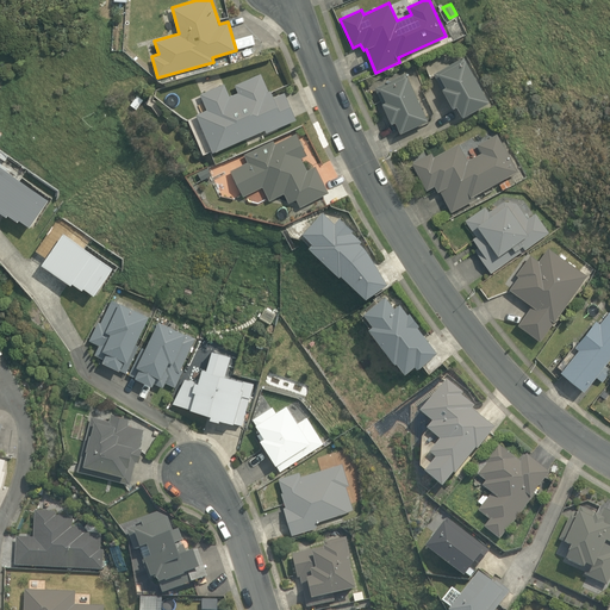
[(461,117),(490,101),(466,58),(464,60),(461,56),(431,73),(440,91),(443,89),(453,107),(456,106),(461,117)]
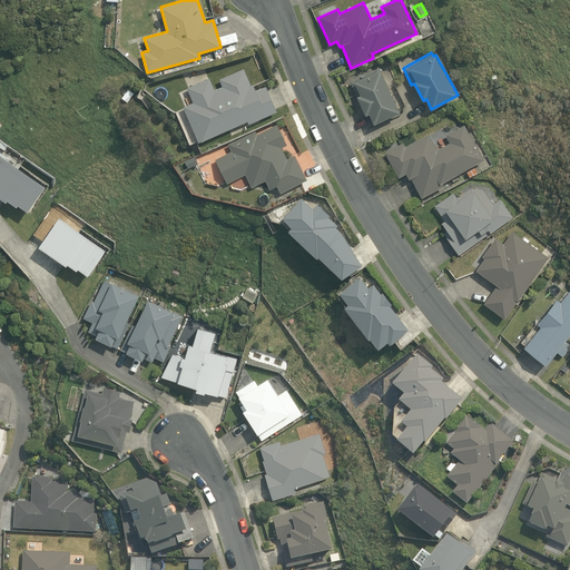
[(183,106),(199,143),(247,121),(249,124),(277,111),(265,86),(256,90),(254,84),(251,85),(244,68),(219,79),(222,86),(214,89),(209,77),(186,87),(193,102),(183,106)]
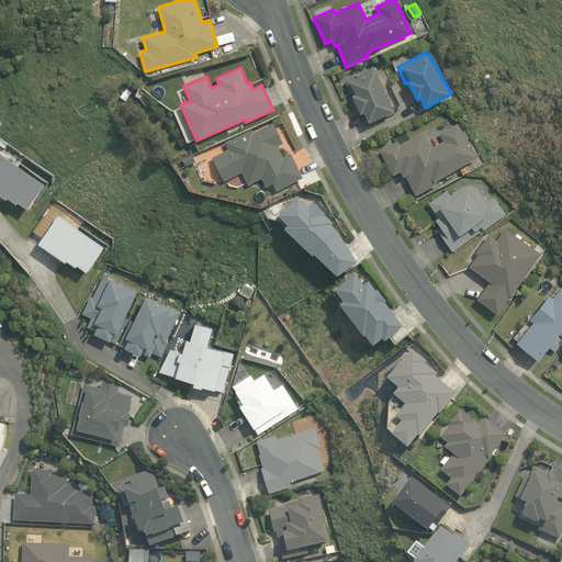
[(364,112),(369,122),(394,110),(374,69),(373,70),(372,67),(344,80),(351,98),(353,98),(360,113),(364,112)]
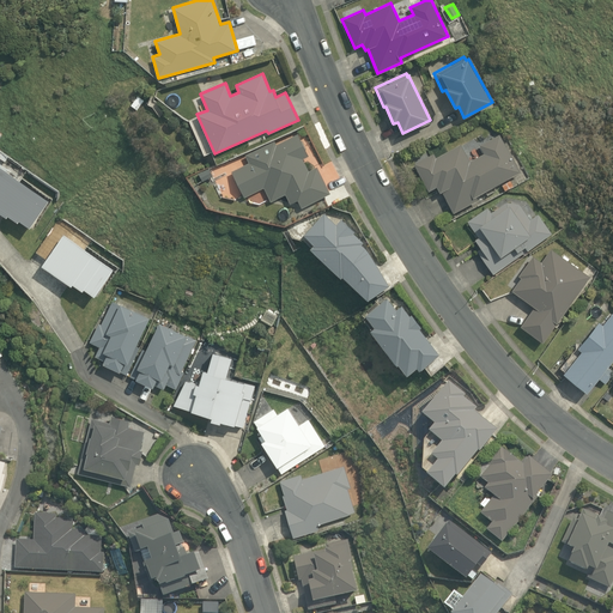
[(248,163),(231,170),(243,196),(263,187),(271,201),(285,194),(290,204),(297,200),(299,206),(329,193),(316,167),(308,171),(302,159),(308,156),(298,134),(277,144),(275,140),(246,155),(248,163)]
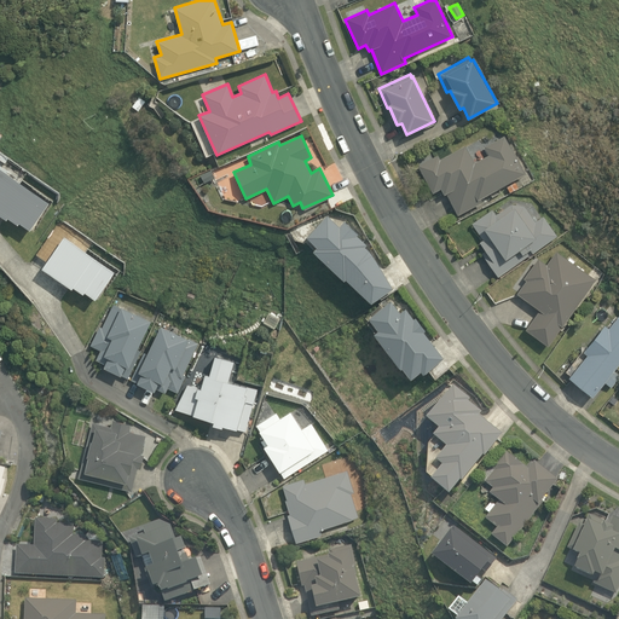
[(438,154),(417,166),(433,192),(441,187),(457,214),(481,201),(480,198),(526,173),(504,136),(484,145),(489,154),(474,161),(464,145),(440,158),(438,154)]
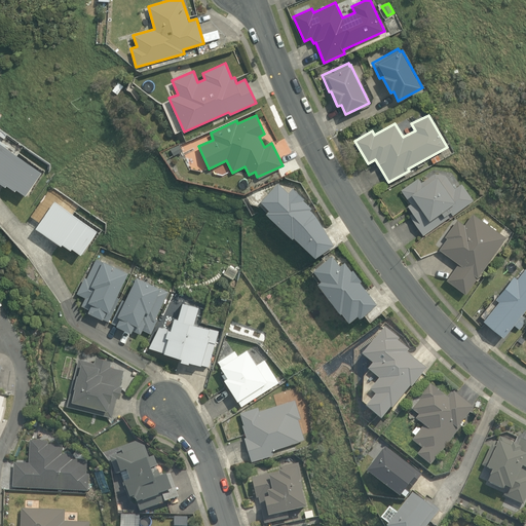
[(180,143),(170,148),(174,155),(183,150),(180,143)]
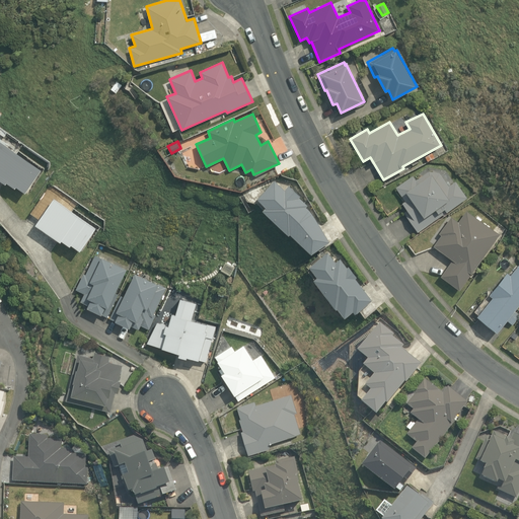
[(0,142),(0,181),(2,184),(3,182),(12,189),(13,187),(22,193),(39,170),(0,142)]
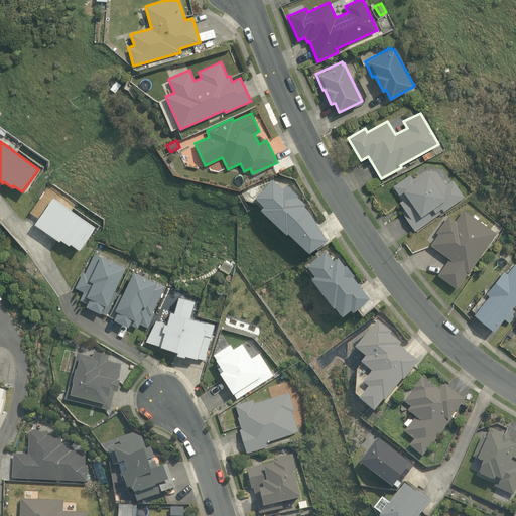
[(401,211),(414,230),(465,196),(454,178),(446,183),(437,171),(427,168),(415,177),(410,172),(393,185),(402,199),(400,201),(405,208),(401,211)]
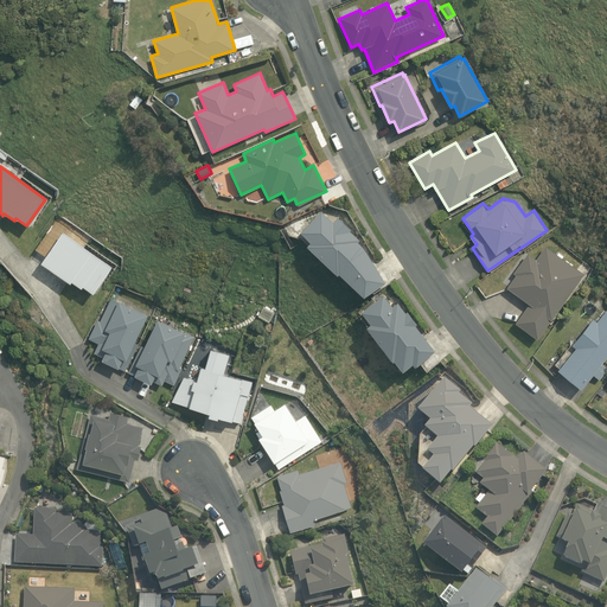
[(298,232),(307,242),(302,246),(332,275),(334,273),(358,296),(383,283),(363,250),(359,246),(356,242),(358,240),(347,231),(350,230),(336,217),(331,222),(319,211),(298,232)]
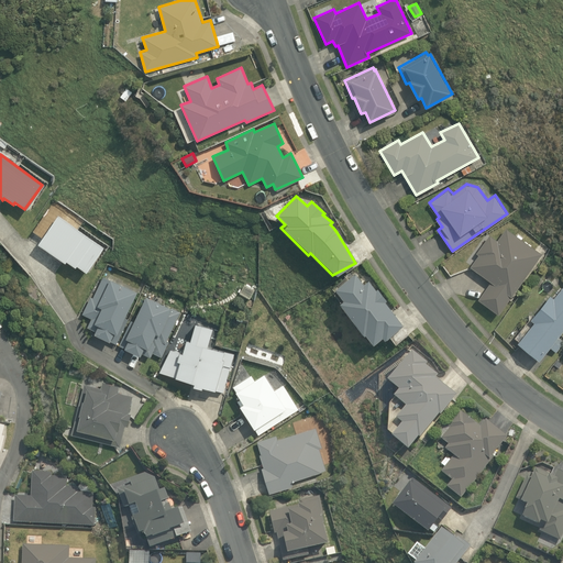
[(101,246),(56,214),(34,243),(62,263),(63,261),(73,267),(74,265),(84,272),(101,246)]
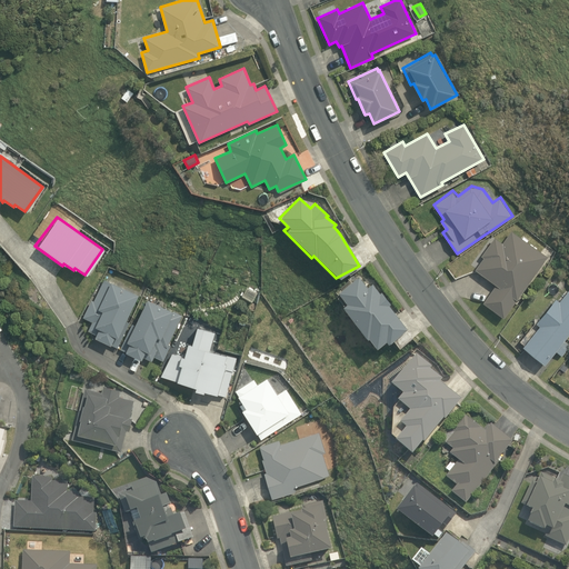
[(515,302),(547,256),(509,230),(502,241),(495,236),(481,256),(482,257),(475,269),(496,283),(482,302),(502,317),(513,301),(515,302)]
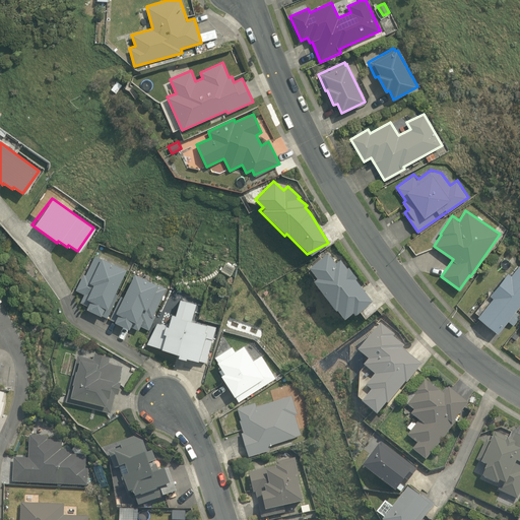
[(306,266),(314,277),(310,279),(332,309),(333,308),(340,318),(349,311),(351,314),(371,301),(354,278),(355,278),(347,267),(346,268),(339,259),(334,263),(327,252),(306,266)]
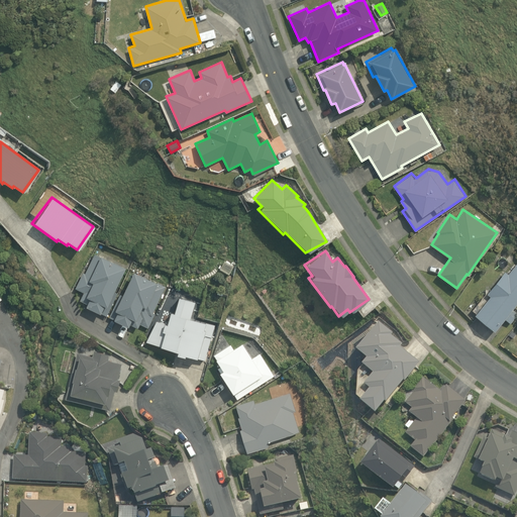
[(83,272),(76,288),(84,291),(80,299),(88,303),(87,306),(106,316),(118,293),(114,293),(127,266),(102,253),(101,255),(94,253),(86,272),(83,272)]
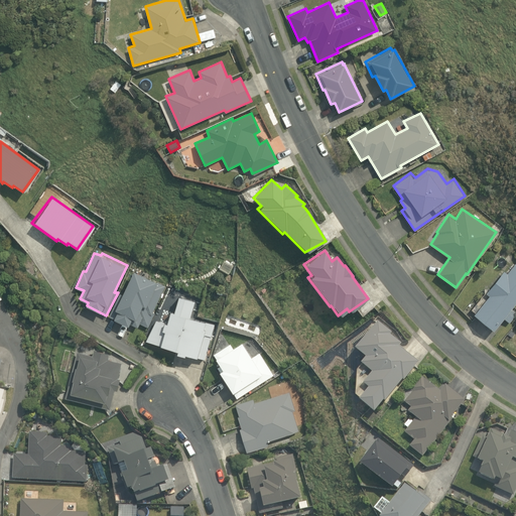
[(515,302),(515,263),(507,274),(503,271),(486,292),(489,294),(473,314),(493,331),(502,318),(509,324),(515,314),(515,311),(512,308),(515,302)]
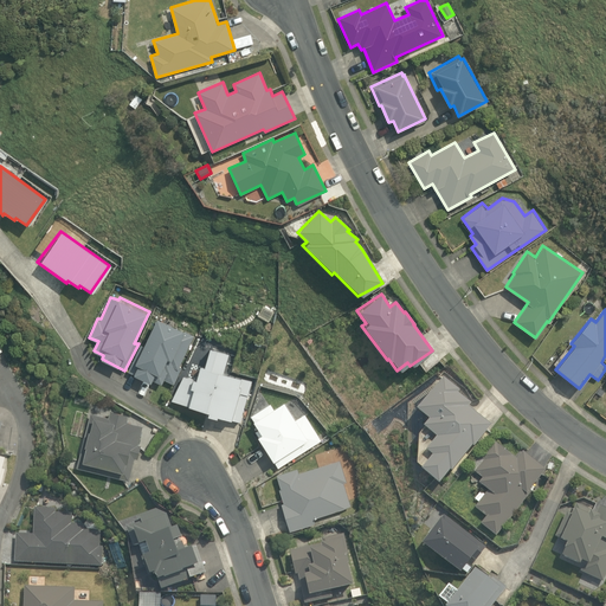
[(181,368),(179,367),(194,336),(193,336),(194,335),(159,318),(136,363),(140,365),(135,375),(152,382),(153,380),(162,384),(165,380),(174,385),(181,368)]
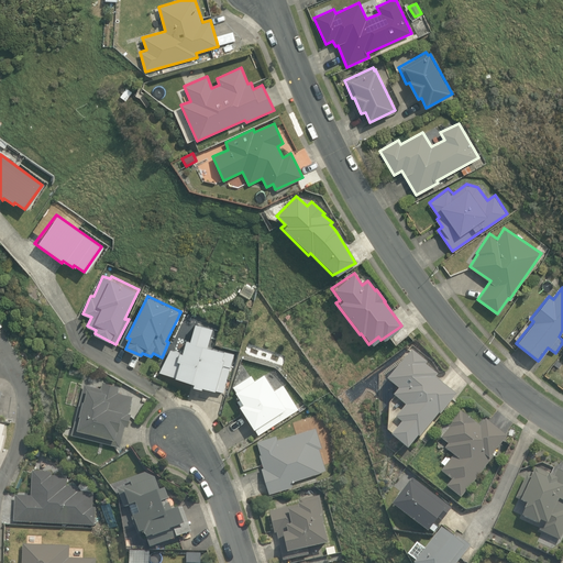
[(208,346),(213,328),(197,323),(191,341),(187,340),(184,353),(170,349),(159,372),(195,382),(194,385),(202,387),(202,386),(223,392),(234,353),(208,346)]
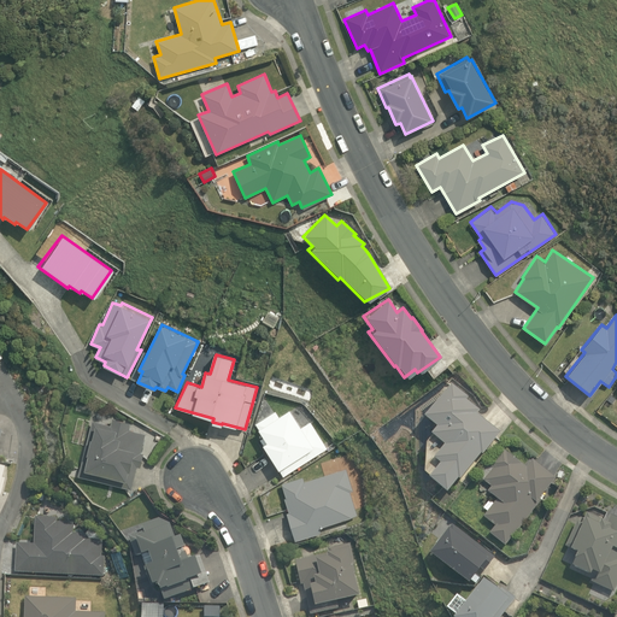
[(457,481),(479,454),(481,456),(499,434),(475,415),(477,411),(464,400),(466,398),(450,385),(419,418),(433,429),(427,436),(441,447),(429,460),(436,465),(424,480),(444,494),(456,480),(457,481)]
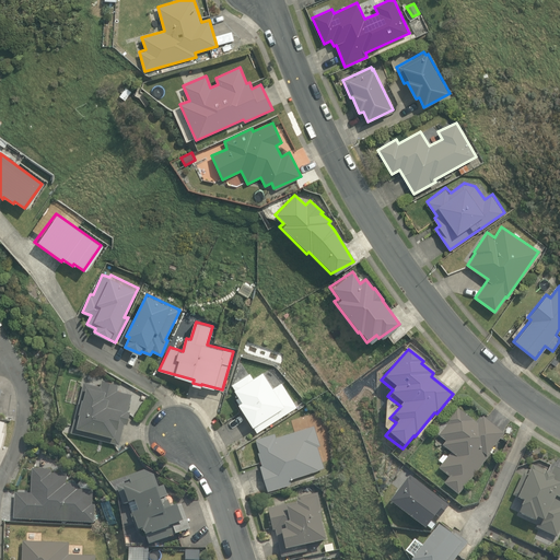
[(252,426),(255,432),(295,407),(280,383),(270,389),(259,372),(252,377),(248,373),(231,385),(233,389),(232,389),(236,398),(234,399),(236,404),(235,404),(249,427),(252,426)]
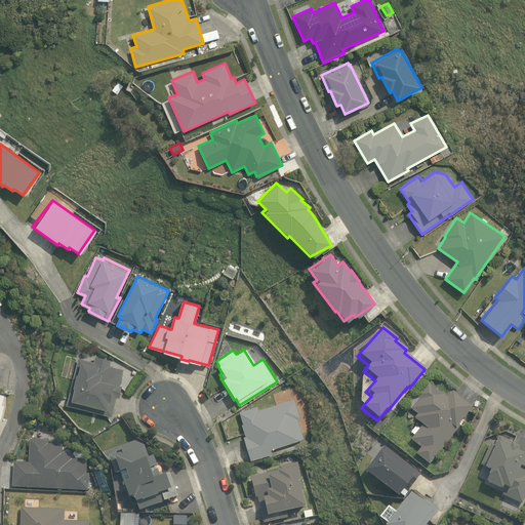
[(66,405),(111,416),(116,397),(119,398),(122,386),(119,385),(123,369),(110,365),(112,359),(95,356),(93,361),(78,357),(66,405)]
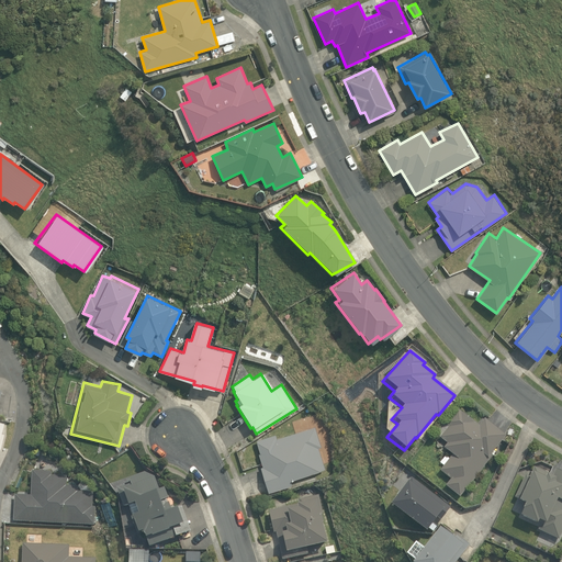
[(445,485),(460,498),(493,457),(491,456),(506,436),(484,418),(480,425),(457,406),(442,425),(448,428),(440,437),(448,444),(444,449),(451,456),(440,469),(450,478),(445,485)]
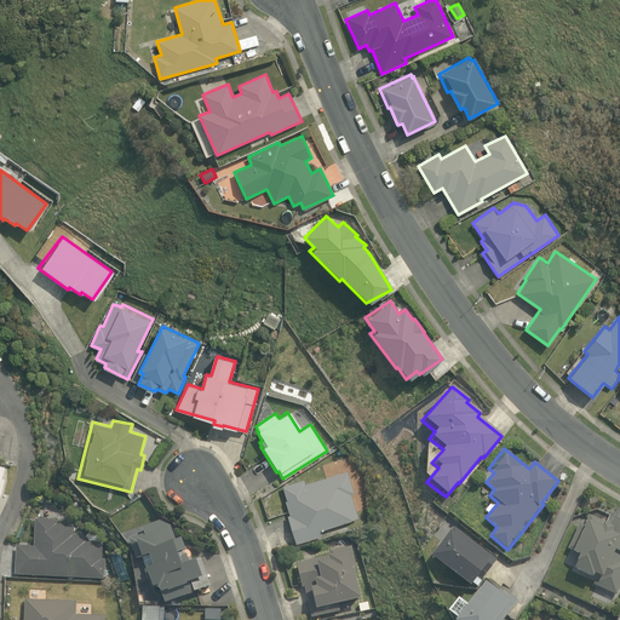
[(287,516),(294,544),(321,535),(319,530),(357,518),(350,495),(354,494),(346,471),(304,484),(303,480),(281,486),(286,500),(283,501),(288,516),(287,516)]
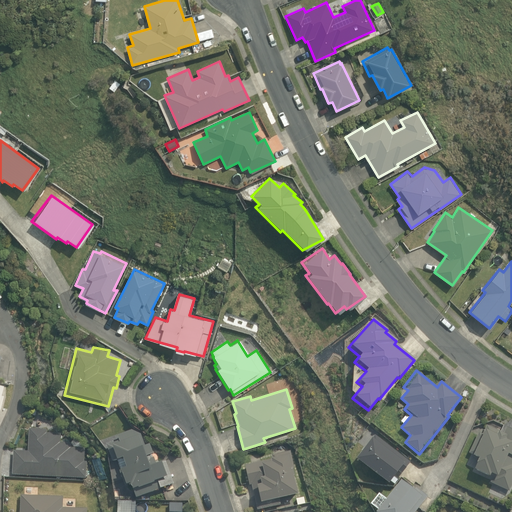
[(488,482),(509,492),(511,485),(511,428),(503,425),(500,431),(487,425),(483,433),(479,432),(469,454),(474,456),(472,461),(477,463),(473,470),(489,478),(488,482)]
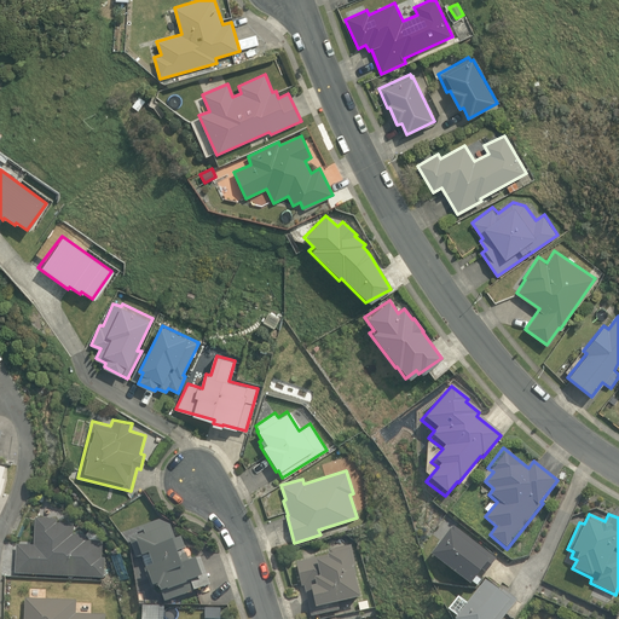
[(16,544),(15,573),(104,577),(104,557),(102,557),(102,541),(85,539),(86,536),(73,534),(73,524),(57,522),(57,519),(35,518),(33,545),(16,544)]
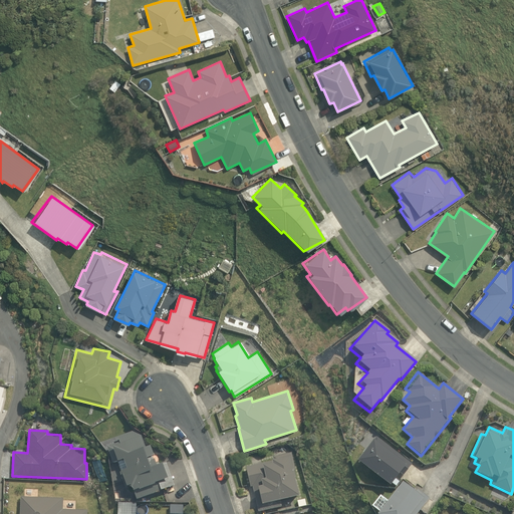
[(132,486),(137,499),(174,486),(166,462),(159,465),(157,458),(154,459),(153,456),(156,455),(152,446),(147,447),(143,437),(132,432),(117,437),(119,444),(108,448),(113,463),(117,462),(121,472),(119,472),(125,488),(132,486)]
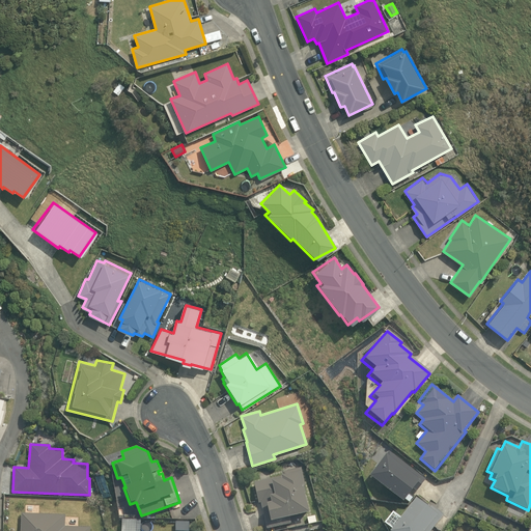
[(389,452),(370,476),(403,502),(413,491),(416,493),(425,480),(389,452)]
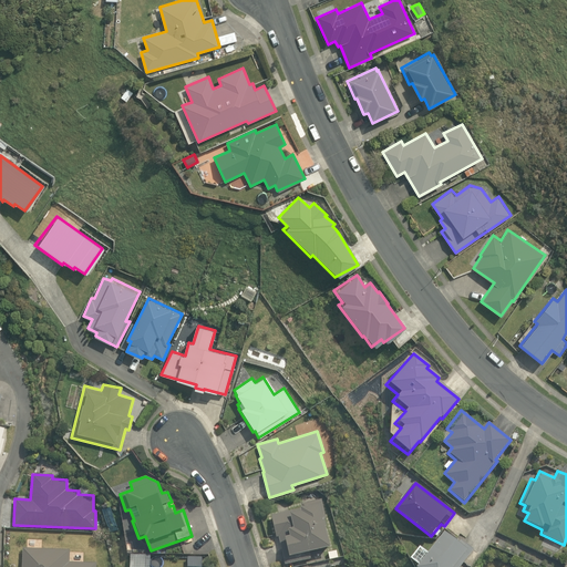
[(312,558),(311,552),(330,547),(326,527),(327,527),(326,517),(321,498),(300,503),(301,507),(270,514),(275,537),(281,536),(286,563),(292,562),(312,558)]
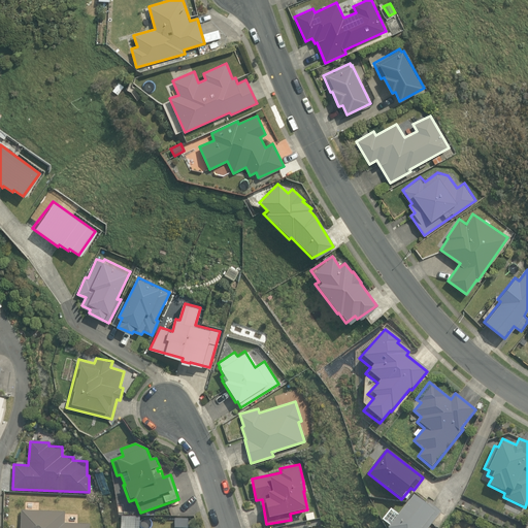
[(388,527),(428,527),(441,512),(429,501),(426,505),(414,496),(388,527)]
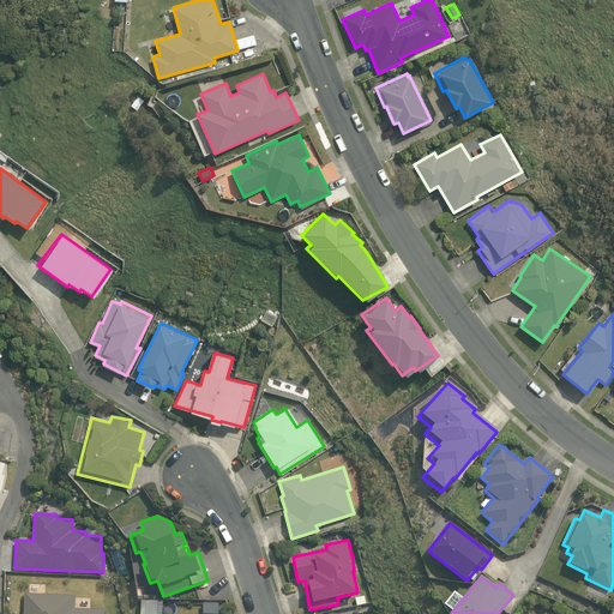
[(104,613),(104,609),(74,608),(76,596),(25,594),(24,613),(104,613)]
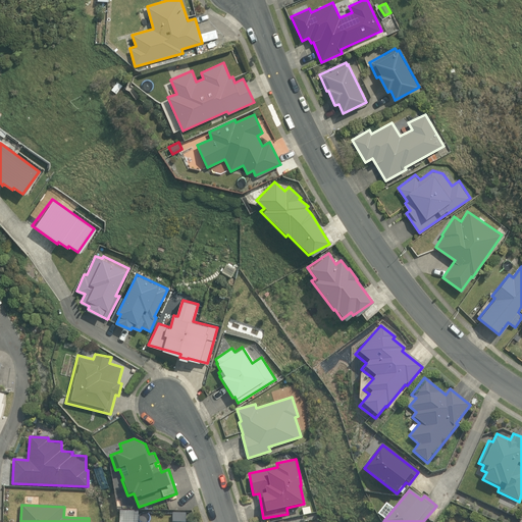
[(120,510),(119,521),(137,521),(138,511),(120,510)]
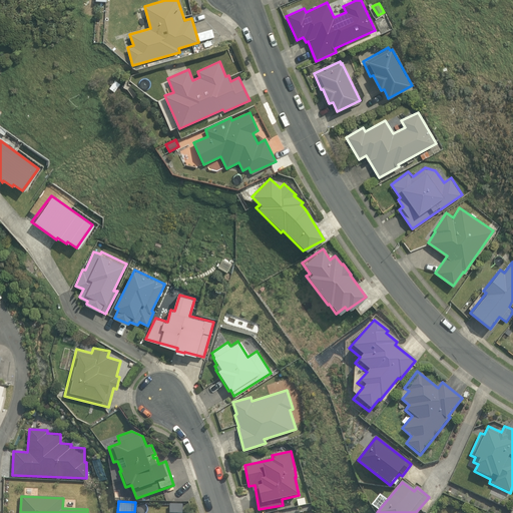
All buildings are outlined.
